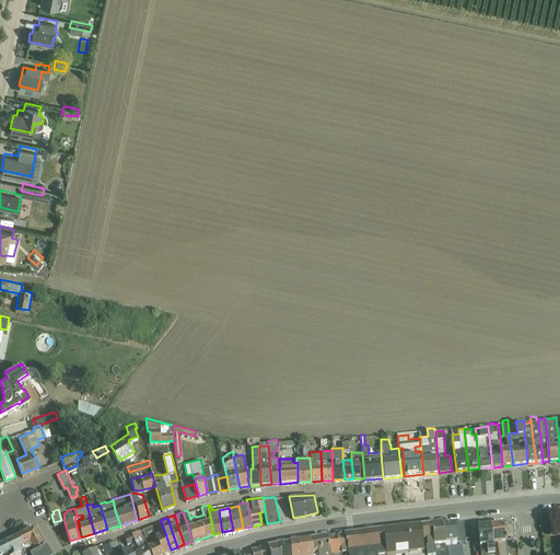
[(442,521),(444,539),(450,538),(466,535),(464,519),(442,521)]
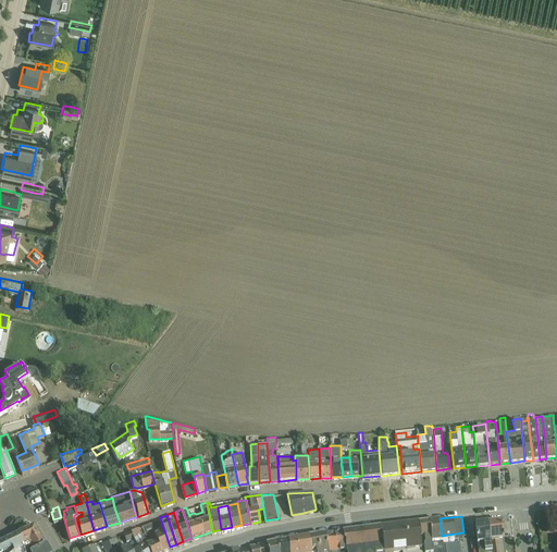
[(157,538),(161,551),(170,547),(164,530),(160,517),(159,518),(151,522),(157,538)]
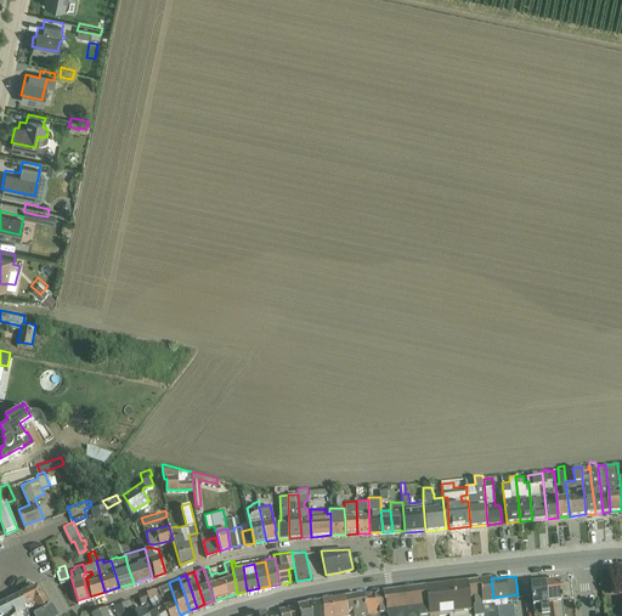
[(546,580),(549,615),(564,615),(560,577),(546,580)]
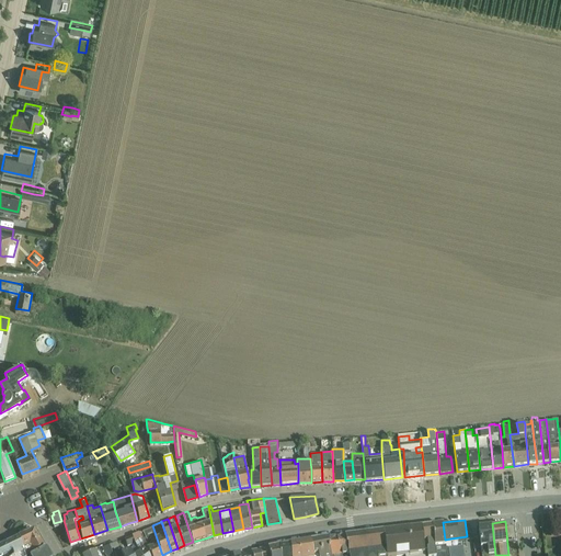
[(436,555),(428,555),(427,555),(449,555),(448,545),(446,545),(446,544),(445,540),(443,522),(432,523),(436,555)]
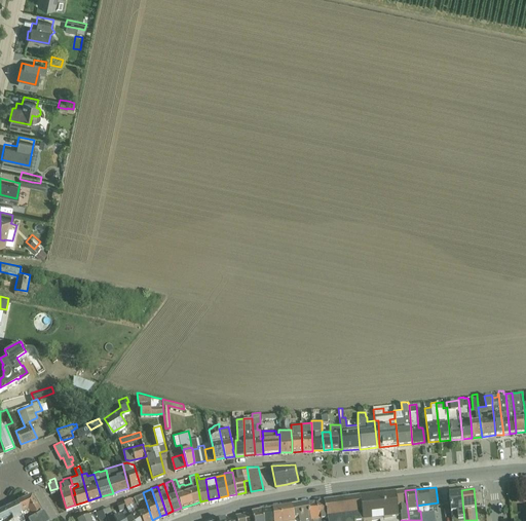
[(464,520),(461,490),(460,489),(449,490),(449,492),(451,510),(453,510),(453,520),(464,520)]
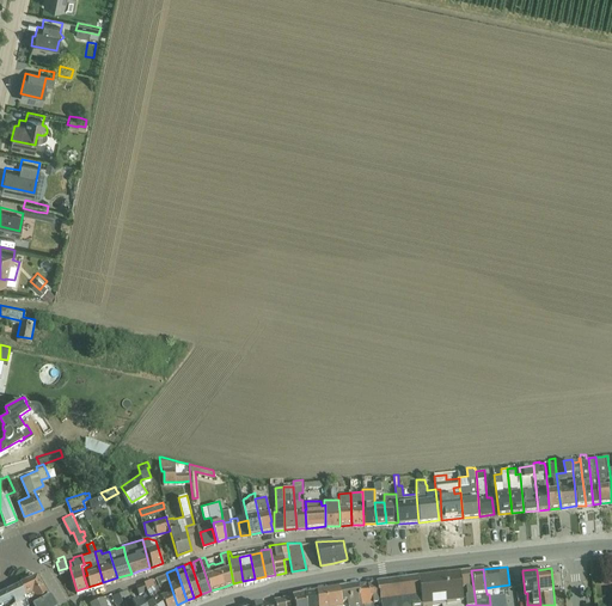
[(460,571),(463,595),(466,595),(467,605),(476,605),(471,570),(460,571)]
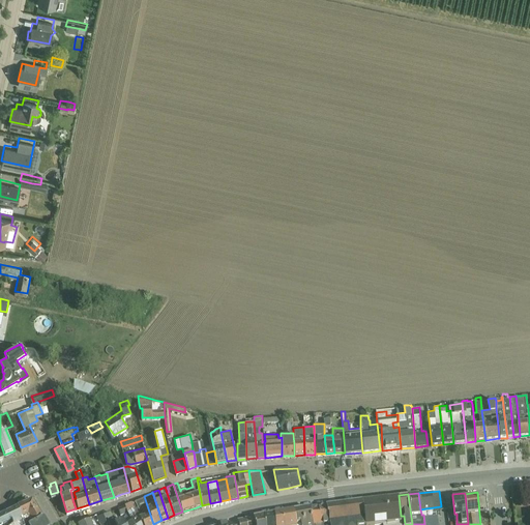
[(361,499),(365,524),(373,523),(383,522),(382,524),(401,524),(401,516),(399,495),(361,499)]
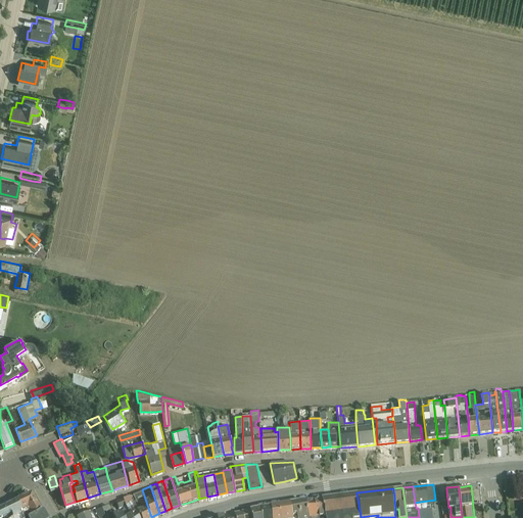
[(143,506),(147,505),(142,489),(133,492),(136,500),(136,501),(141,499),(143,506)]
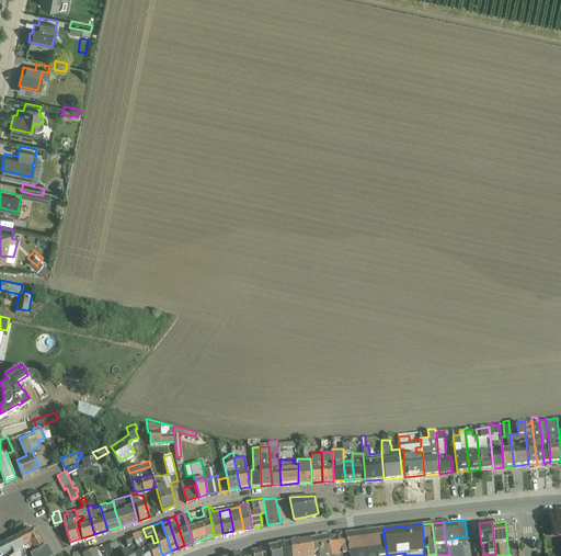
[(24,551),(25,553),(44,544),(34,528),(19,534),(25,549),(24,551)]
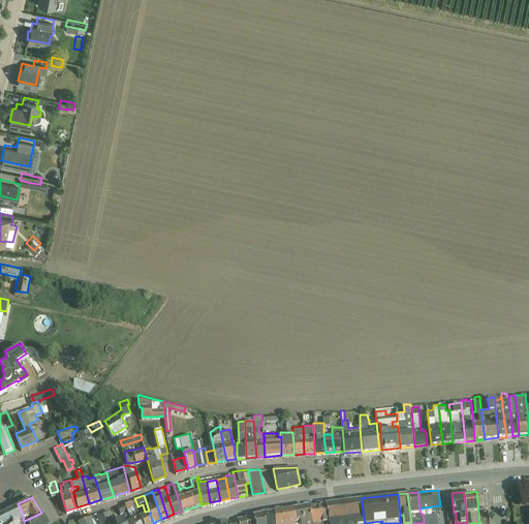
[(325,503),(329,523),(365,523),(361,498),(353,499),(349,499),(335,501),(325,503)]
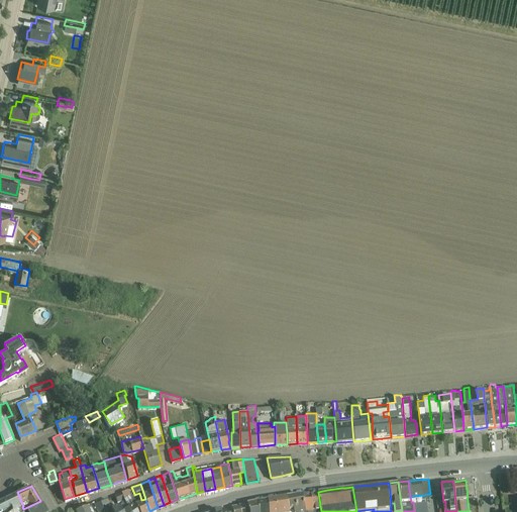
[(125,500),(130,511),(140,511),(136,502),(133,503),(128,488),(122,491),(124,498),(125,500)]
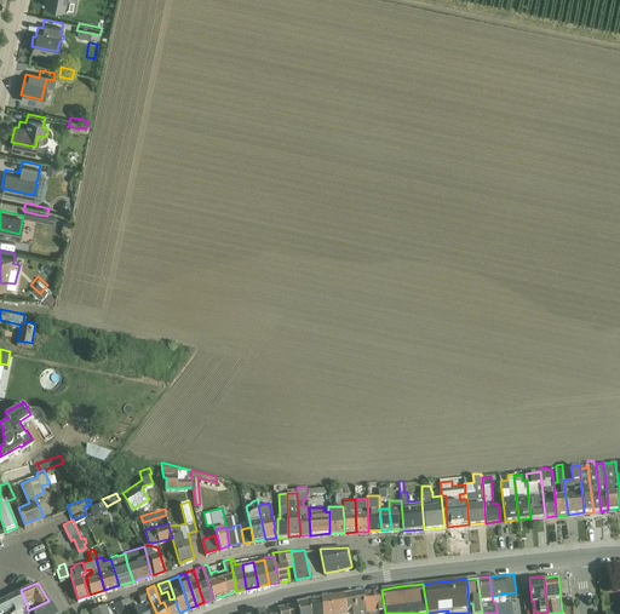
[(164,602),(168,613),(176,613),(179,613),(174,598),(170,600),(167,591),(161,594),(161,592),(159,592),(156,585),(154,585),(160,603),(164,602)]
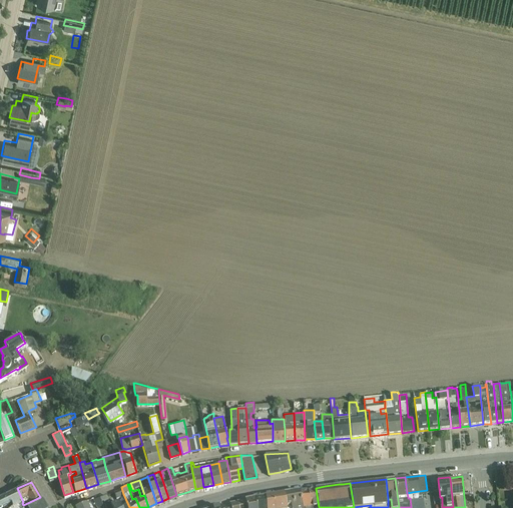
[(118,500),(121,507),(129,507),(124,496),(123,494),(121,487),(114,490),(118,500)]
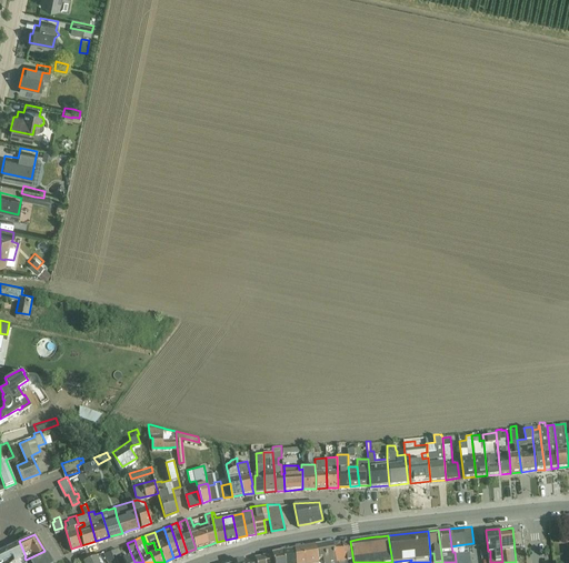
[(26,556),(19,541),(0,550),(0,562),(27,562),(28,562),(26,560),(25,558),(26,556)]
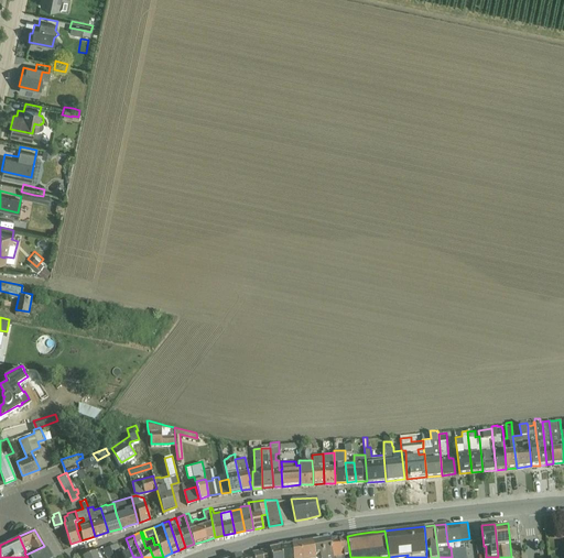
[(350,557),(347,536),(338,537),(340,549),(343,549),(344,557),(350,557)]
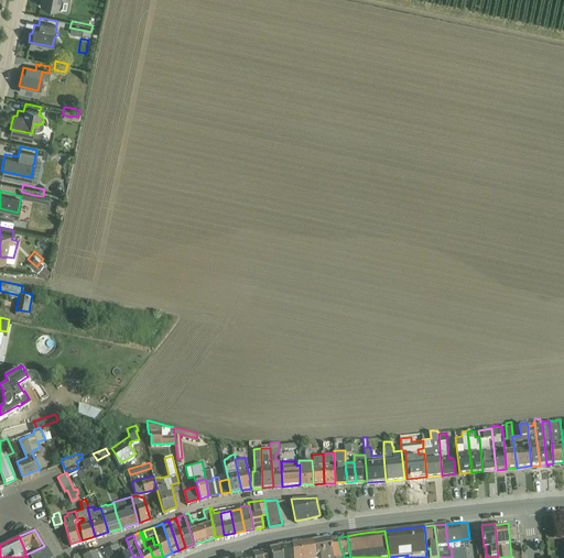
[(329,538),(333,557),(344,557),(343,549),(340,549),(338,537),(329,538)]
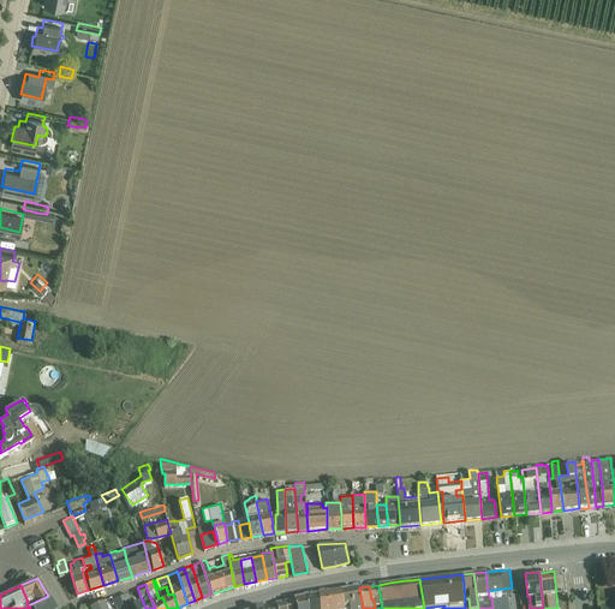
[(340,590),(342,608),(363,608),(359,587),(340,590)]
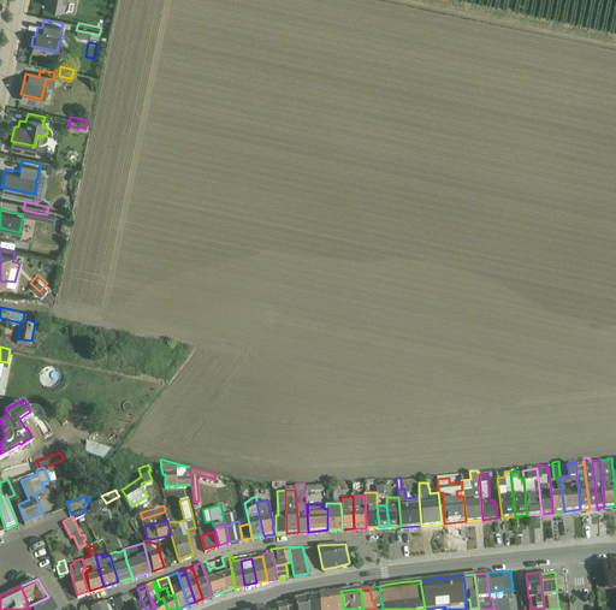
[(319,594),(320,609),(343,609),(341,591),(319,594)]
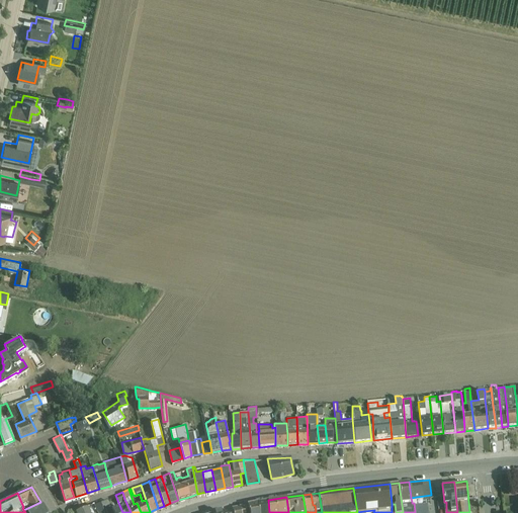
[(101,500),(102,505),(105,504),(108,512),(113,512),(111,508),(107,498),(101,500)]
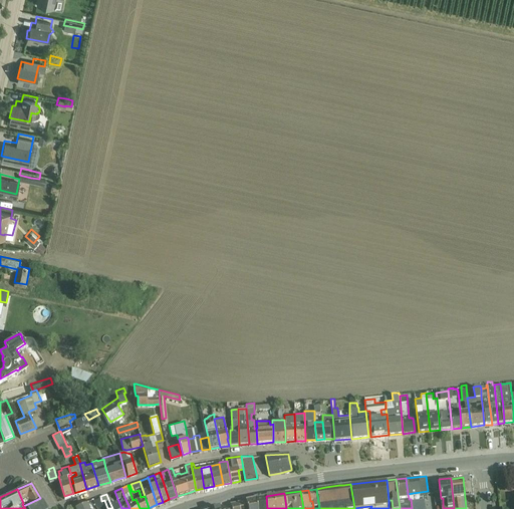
[(93,499),(97,508),(103,506),(101,501),(100,496),(93,499)]
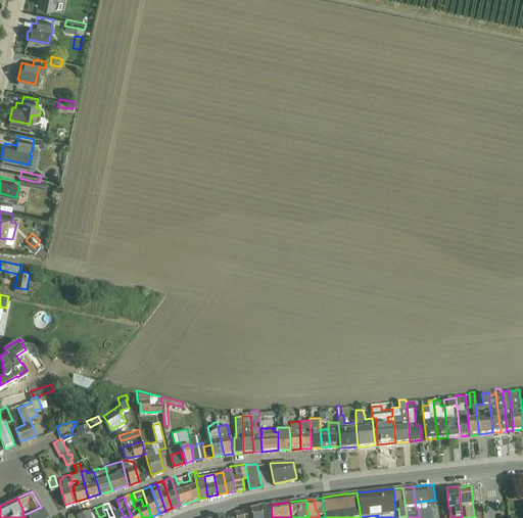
[(272,517),(271,505),(260,507),(262,517),(272,517)]
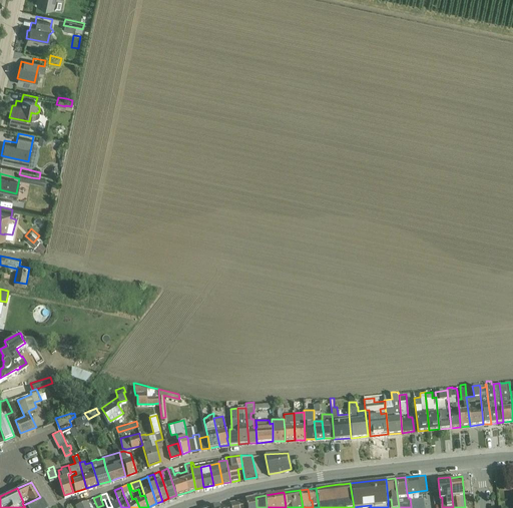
[(424,507),(423,496),(410,498),(411,507),(424,507)]
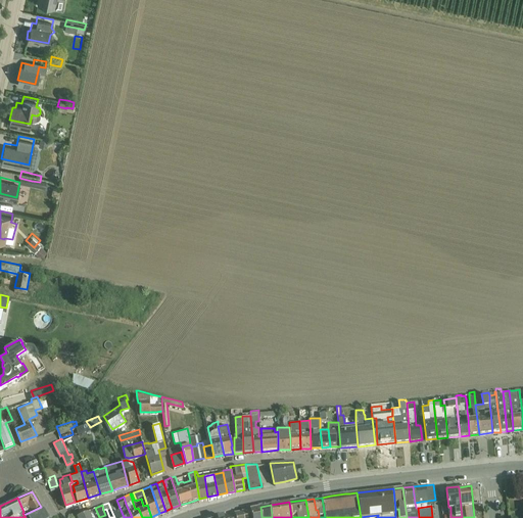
[(262,517),(260,507),(250,509),(251,517),(262,517)]
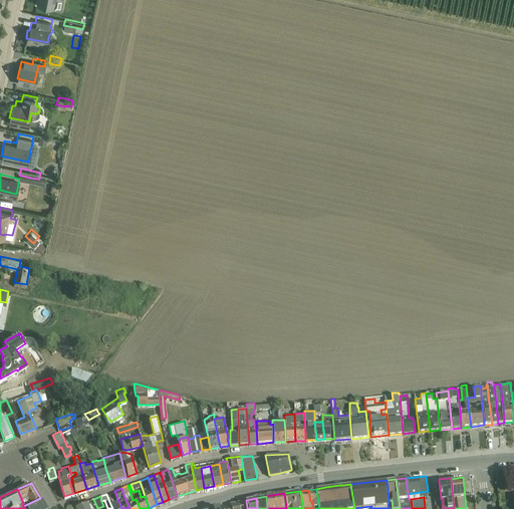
[(96,508),(97,508),(93,499),(85,502),(75,506),(76,508),(96,508)]
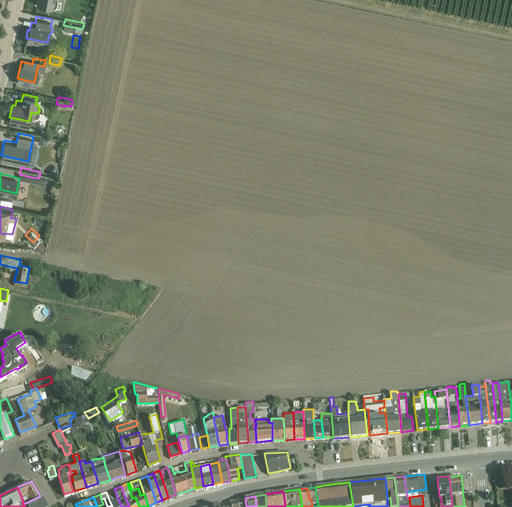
[(237,500),(238,506),(246,506),(245,498),(237,500)]
